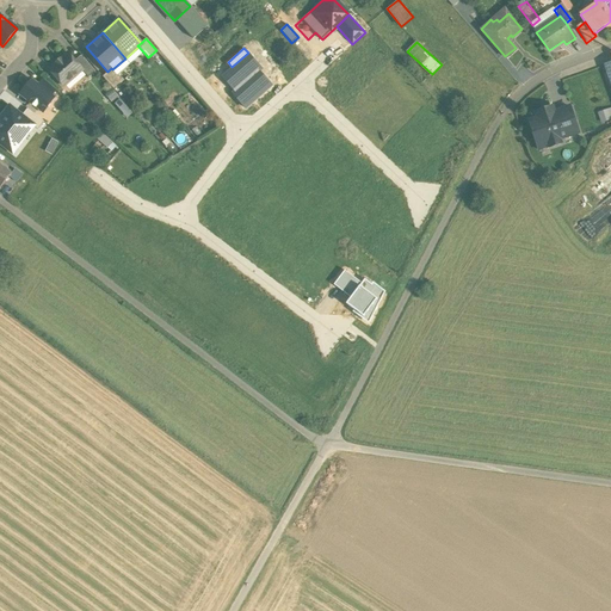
[(68,53),(62,59),(61,57),(54,63),(55,65),(49,69),(63,86),(81,69),(82,69),(74,61),(68,53)]
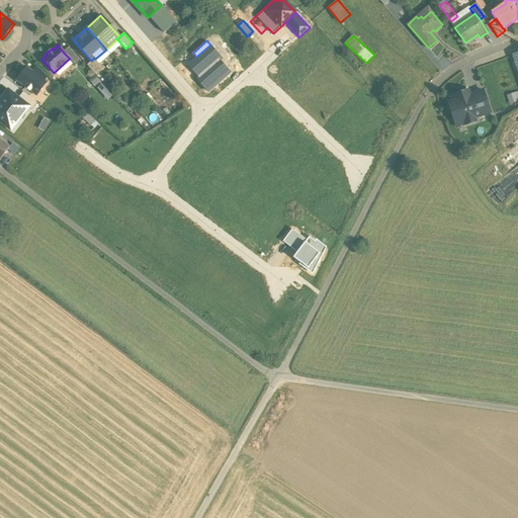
[(222,58),(210,45),(196,57),(188,65),(199,78),(220,60),(222,58)]
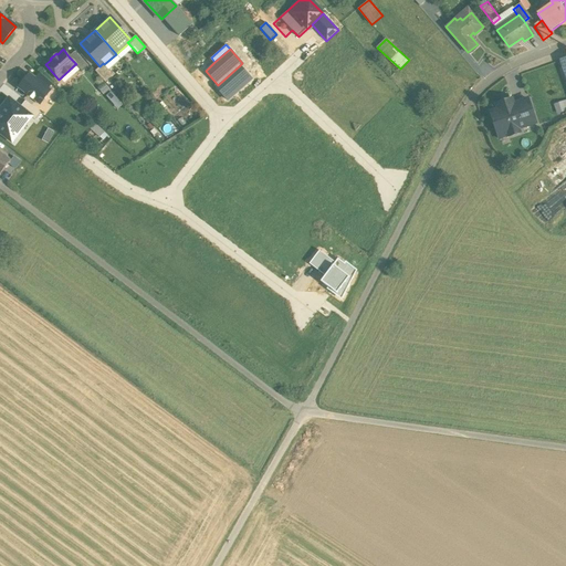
[(87,66),(74,51),(69,56),(76,64),(75,64),(82,71),(87,66)]
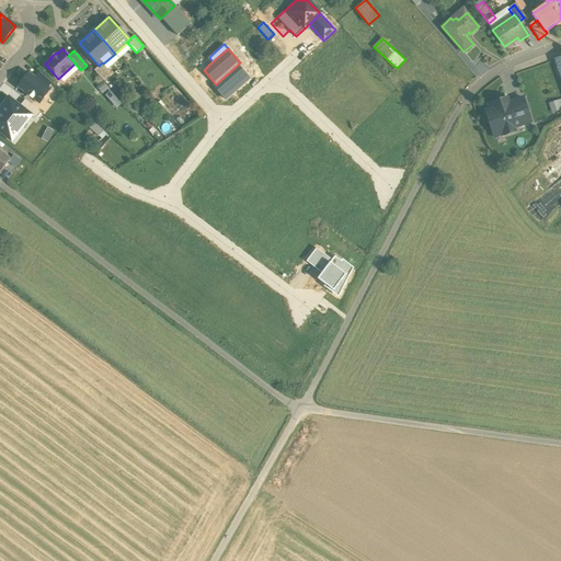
[(99,66),(94,70),(104,81),(112,75),(103,64),(102,63),(99,66)]
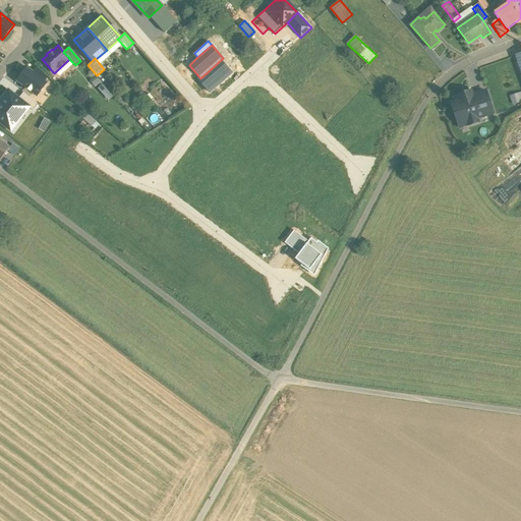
[(232,72),(221,60),(200,78),(198,80),(210,93),(232,72)]
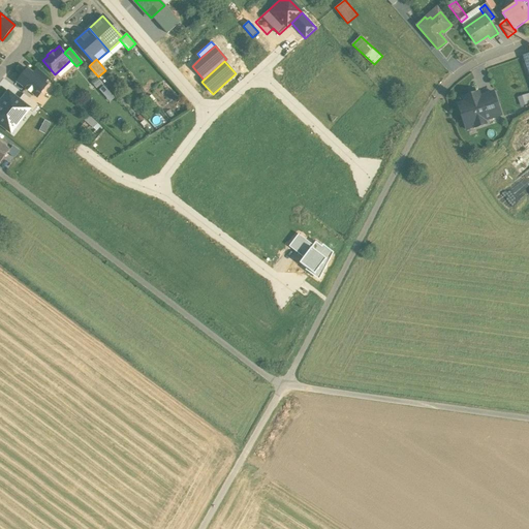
[(49,78),(37,68),(33,73),(44,83),(49,78)]
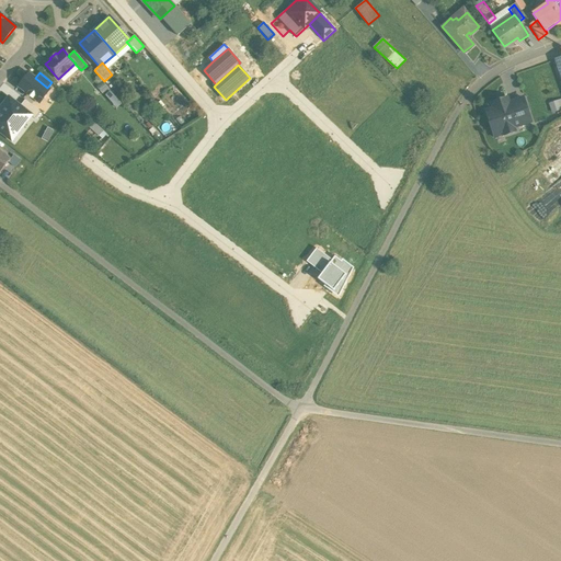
[(29,73),(19,87),(35,99),(38,94),(43,98),(49,90),(47,88),(35,78),(29,73)]
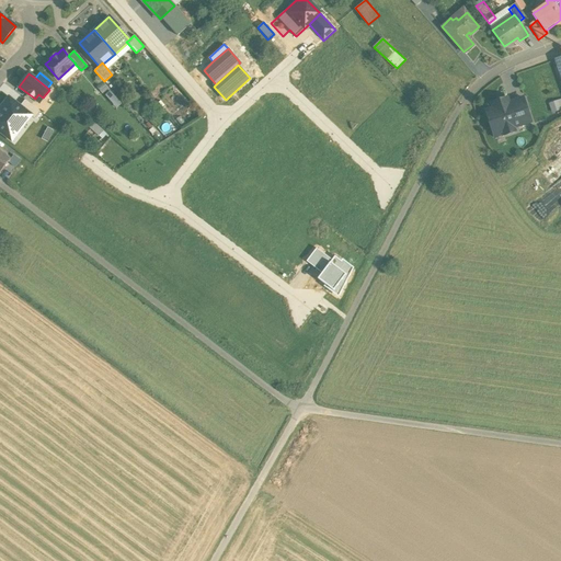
[(101,90),(116,107),(121,103),(105,87),(101,90)]
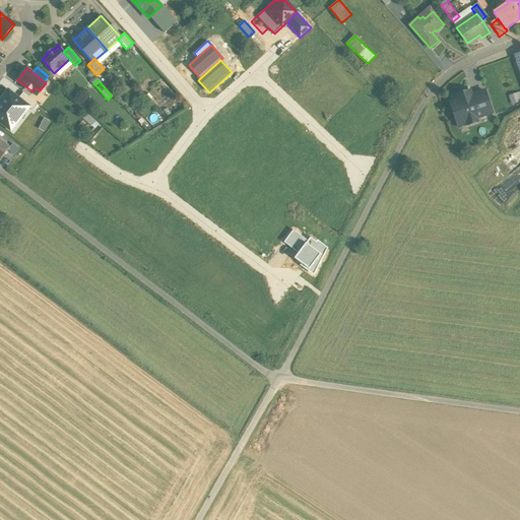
[(28,107),(29,106),(18,96),(8,89),(0,100),(0,122),(10,131),(28,107)]
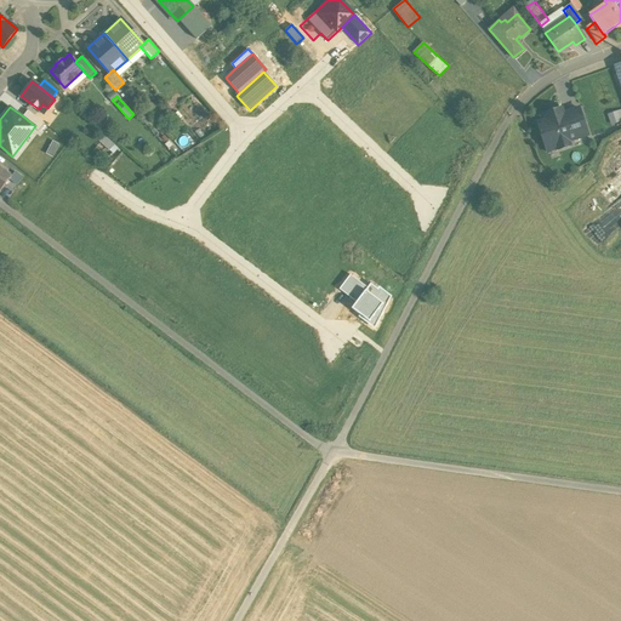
[(562,108),(543,114),(546,120),(537,123),(546,148),(556,144),(558,149),(570,144),(568,141),(587,134),(579,108),(564,114),(562,108)]
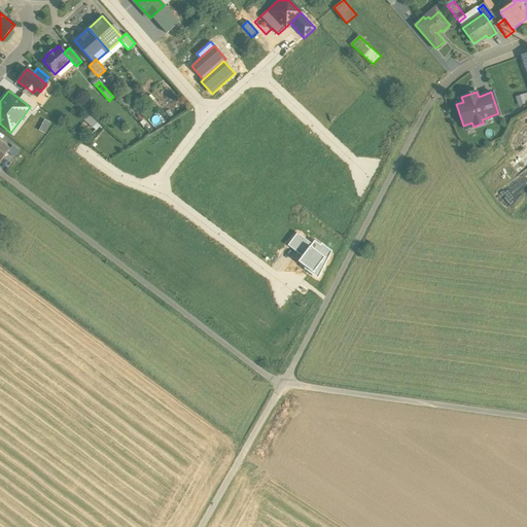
[(518,104),(526,102),(526,93),(516,96),(518,104)]
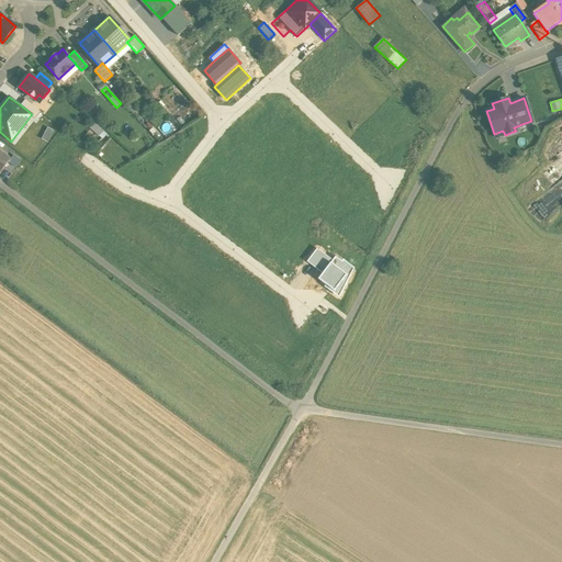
[(35,119),(41,112),(24,100),(20,104),(32,114),(31,115),(35,119)]
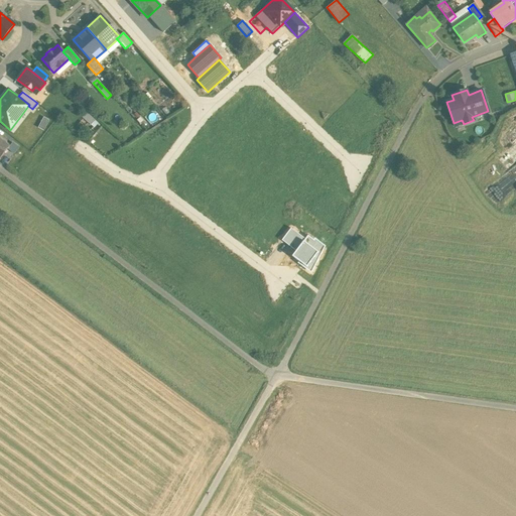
[(9,146),(2,140),(0,142),(0,158),(7,149),(9,146)]
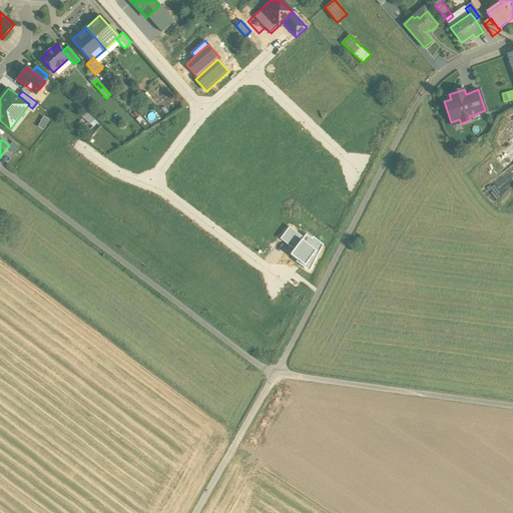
[(7,148),(13,153),(18,146),(12,142),(9,145),(7,148)]
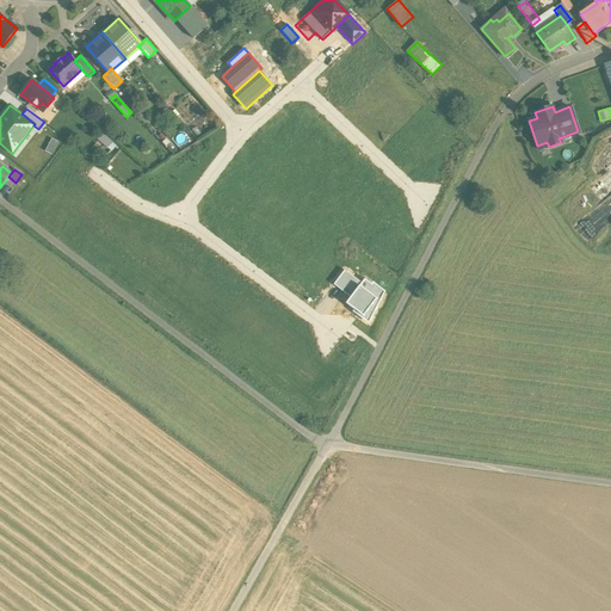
[(351,297),(362,283),(345,271),(334,285),(351,297)]
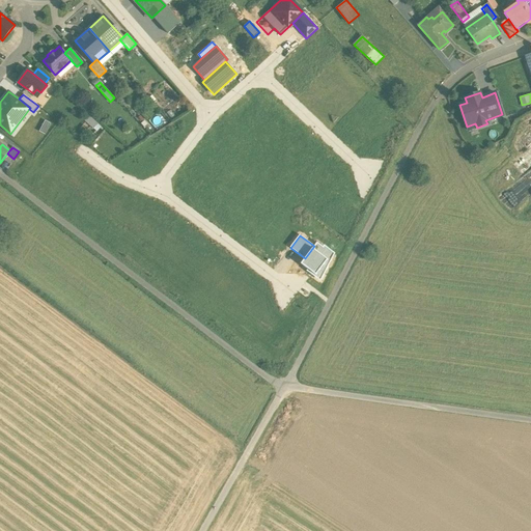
[(313,274),(322,280),(332,260),(319,251),(324,247),(317,243),(314,246),(305,258),(301,263),(308,269),(306,271),(312,275),(313,274)]
